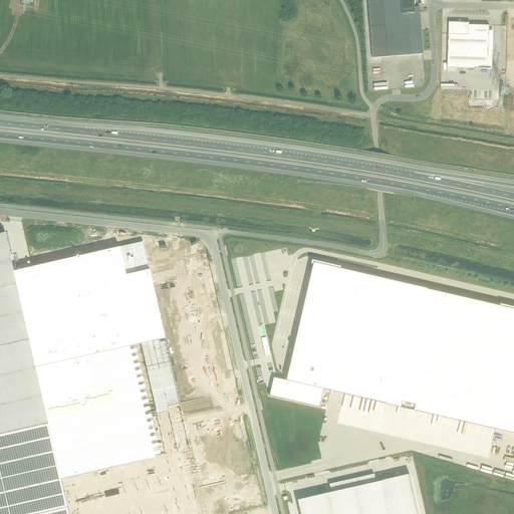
[(367,0),(372,57),(388,56),(423,53),(420,12),(420,7),(414,7),(413,0),(367,0)]
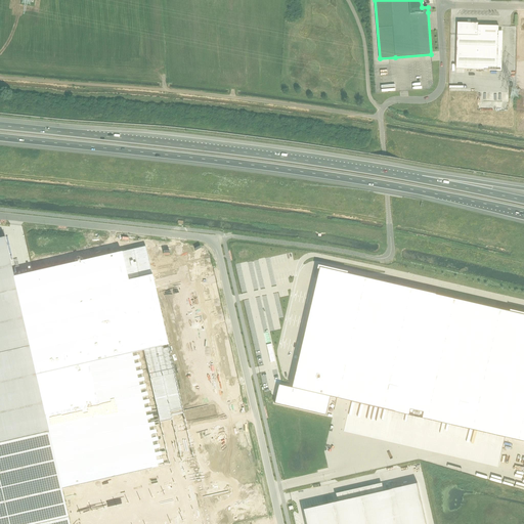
[(468,23),(457,23),(456,69),(498,70),(498,69),(499,26),(479,26),(479,23),(471,23),(471,20),(468,20),(468,23)]
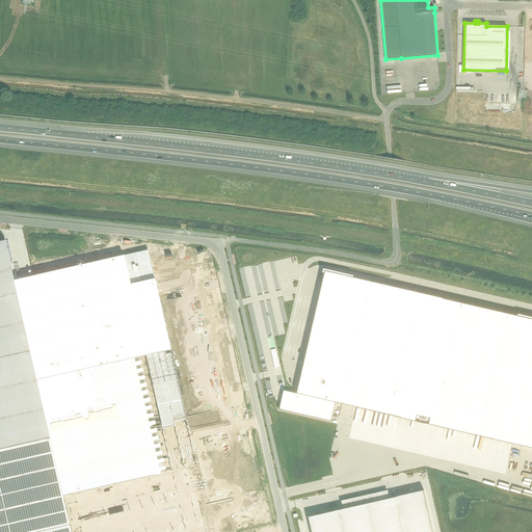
[(5,240),(0,241),(0,363),(31,356),(15,281),(15,280),(5,240)]
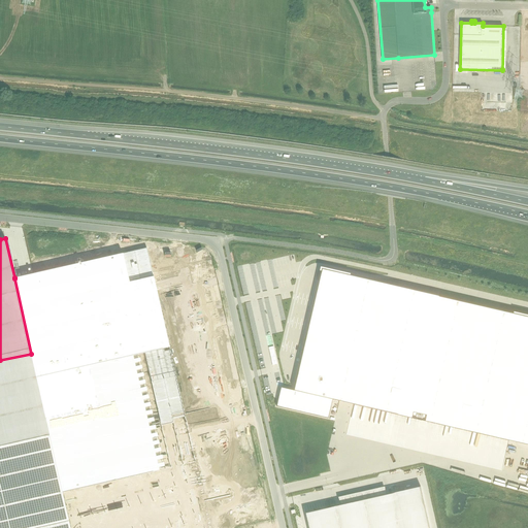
[(14,278),(31,354),(36,376),(169,347),(154,277),(153,271),(146,248),(134,251),(128,252),(14,277),(14,278)]
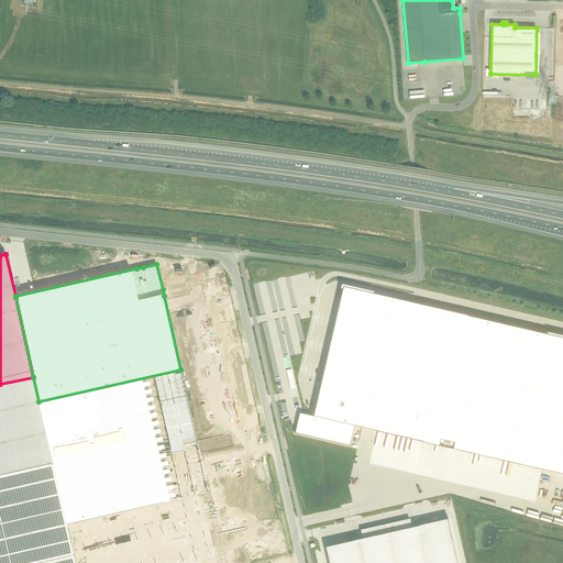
[(297,424),(295,433),(350,445),(354,426),(562,473),(562,338),(343,287),(313,416),(299,412),(297,421),(296,421),(295,424),(297,424)]
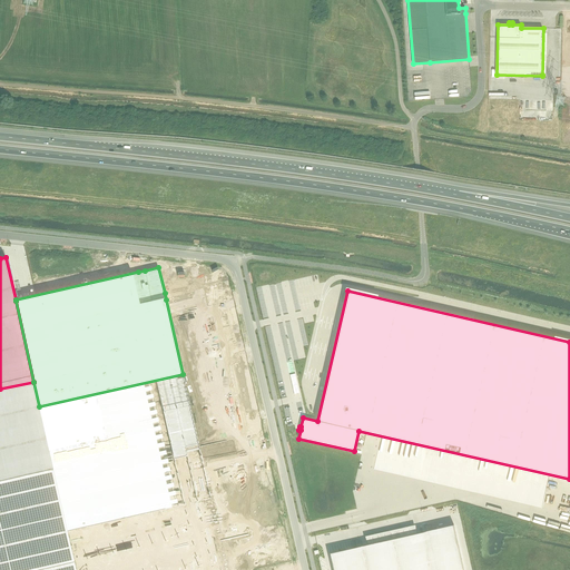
[(183,374),(39,406),(53,469),(67,531),(212,498),(207,480),(206,474),(183,374)]
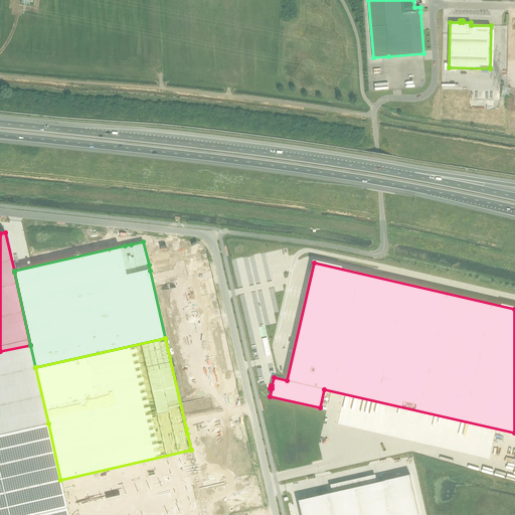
[(30,345),(0,351),(0,435),(48,423),(35,367),(30,345)]
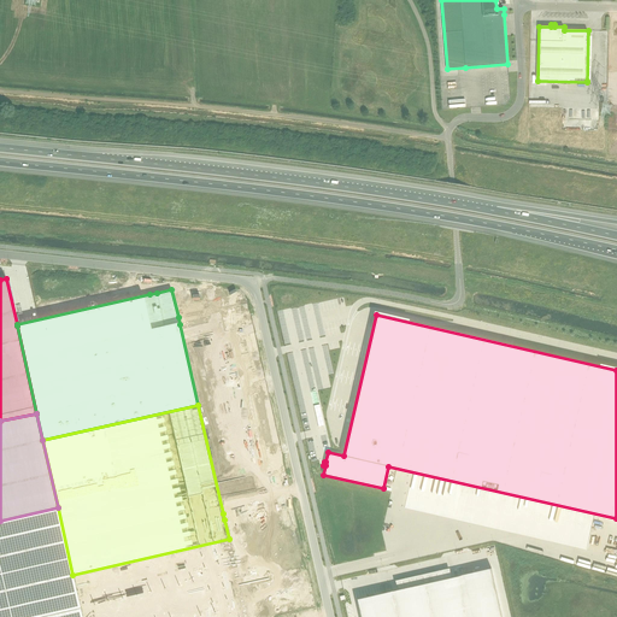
[(0,616),(42,616),(81,609),(72,575),(58,507),(0,521),(0,616)]
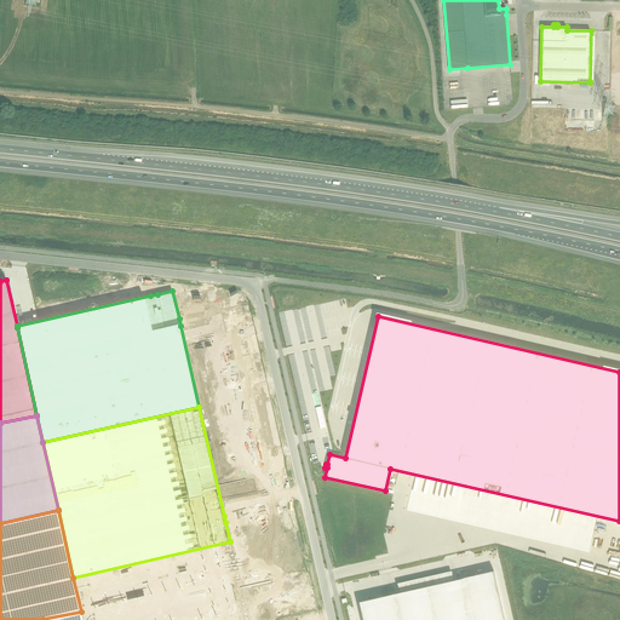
[(247,619),(230,541),(73,578),(81,612),(82,619),(247,619)]
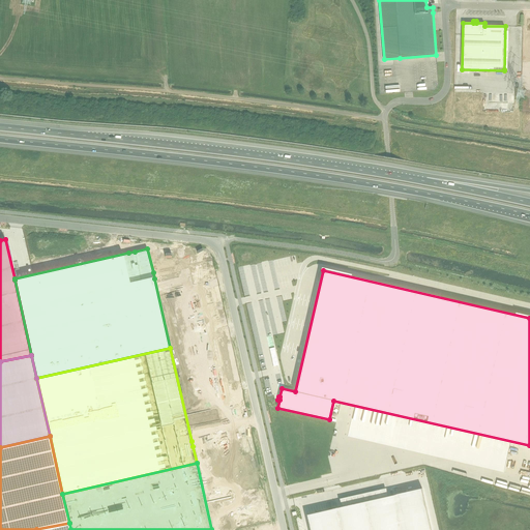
[(341,506),(306,514),(310,529),(432,529),(422,489),(387,496),(367,501),(366,496),(359,497),(360,502),(341,506)]
